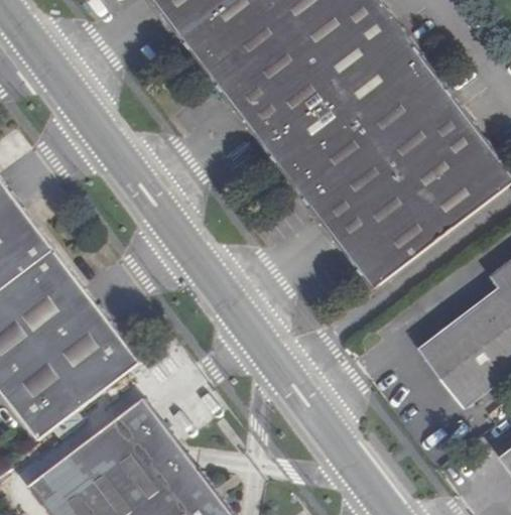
[(149,0),(370,288),(510,180),(510,173),(378,0),(149,0)]
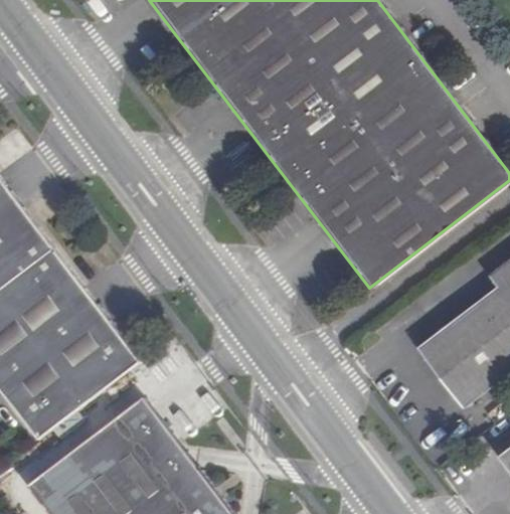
[(0,384),(36,432),(138,354),(0,174),(0,384)]
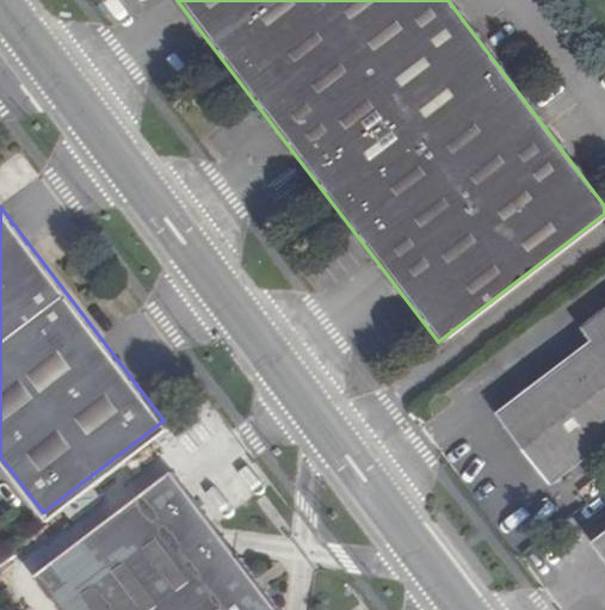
[(492,413),(547,484),(604,438),(604,305),(575,327),(586,340),(492,413)]
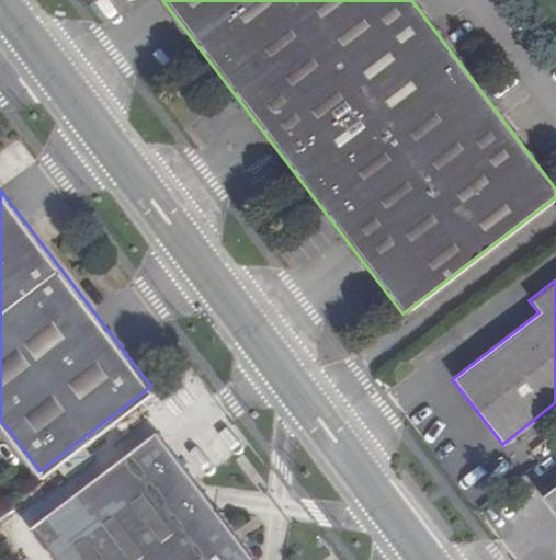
[(30,528),(53,559),(251,559),(155,433),(30,528)]
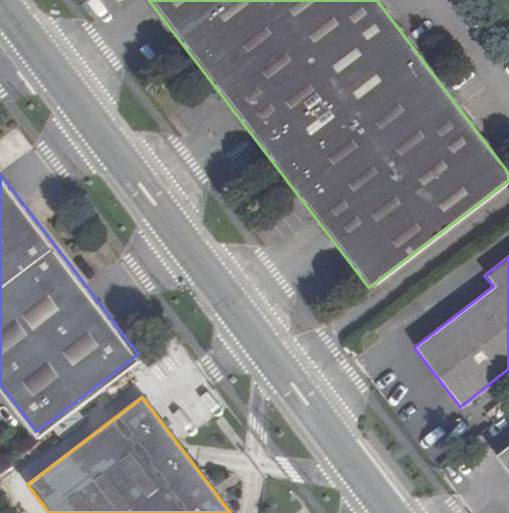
[(508,444),(495,455),(508,473),(508,444)]
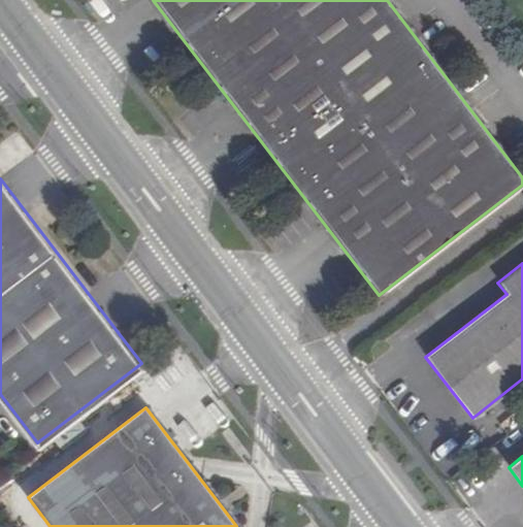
All buildings are outlined.
